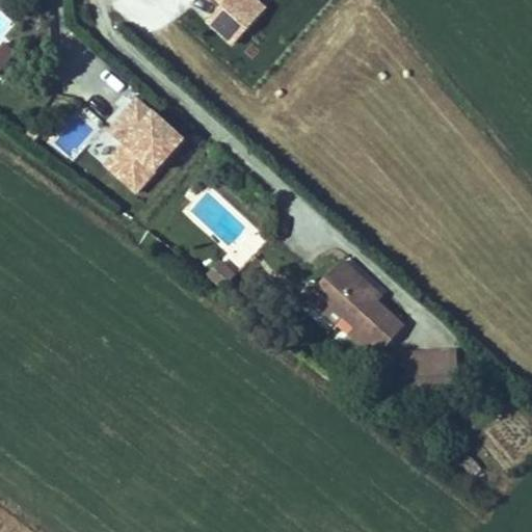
[(217,0),(221,3),(206,22),(233,46),(268,5),(261,0),(217,0)]
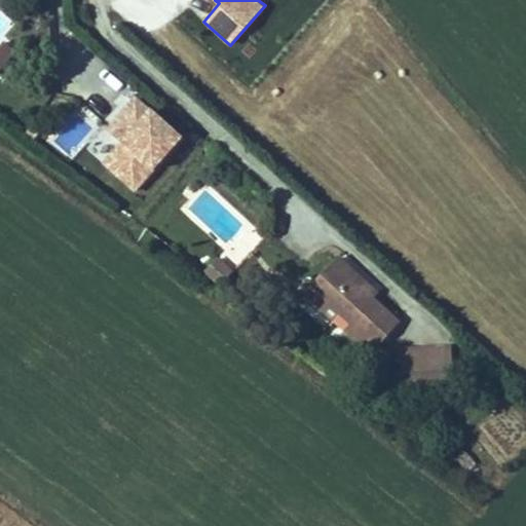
[(0,72),(19,54),(5,41),(0,46),(0,72)]
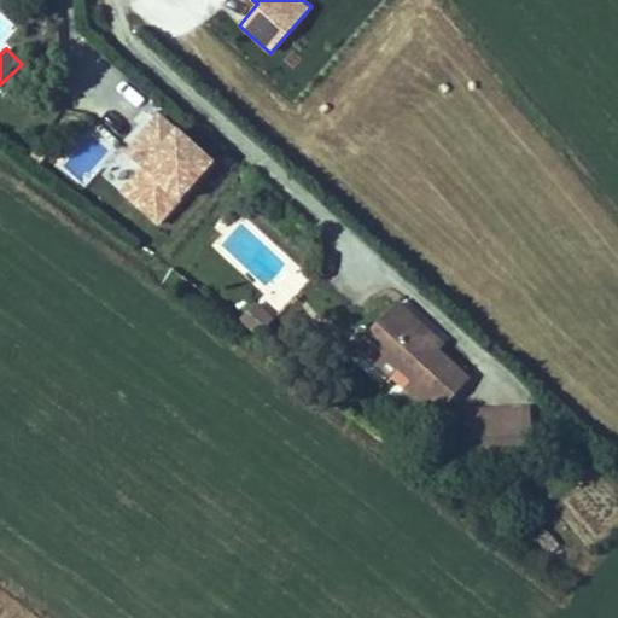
[(136,167),(117,193),(163,228),(217,156),(155,110),(121,156),(136,167)]
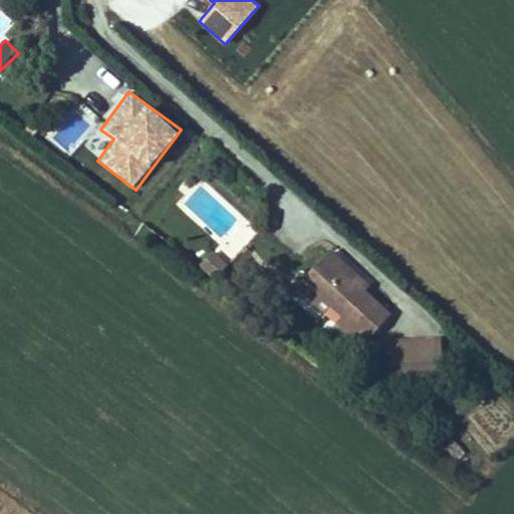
[(214,278),(228,266),(214,251),(201,264),(214,278)]
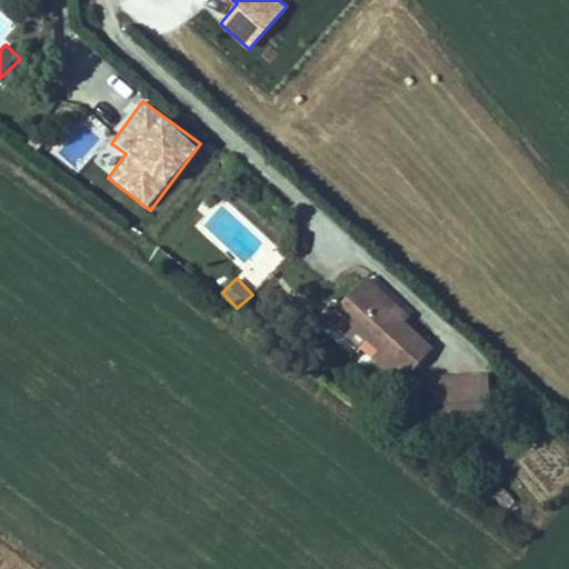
[(373,366),(407,393),(436,359),(395,325),(399,319),(366,290),(338,323),(371,350),(380,358),(373,366)]
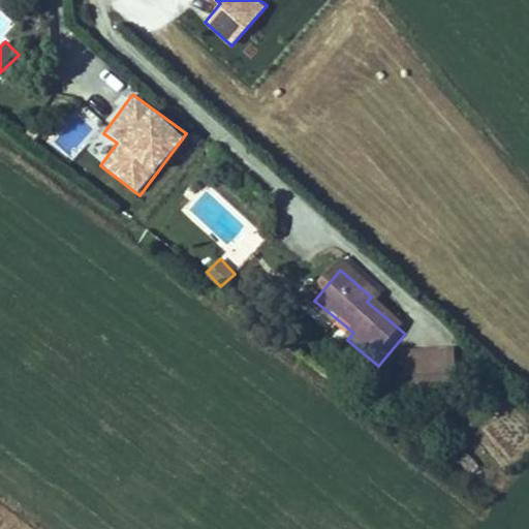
[(345,325),(314,301),(309,308),(339,334),(345,325)]
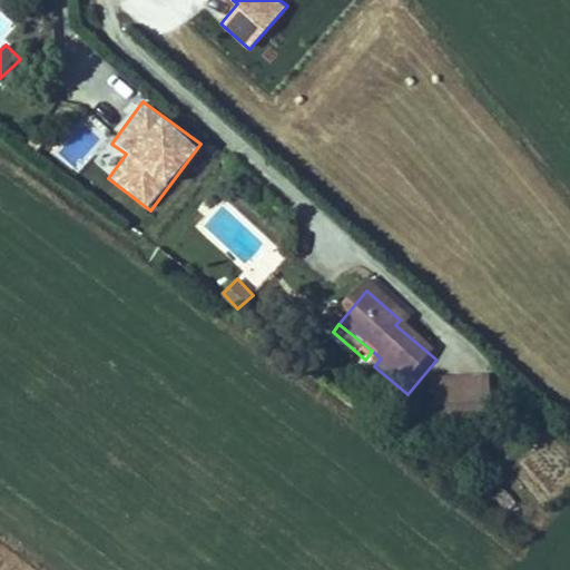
[(489,387),(435,391),(436,425),(491,422),(489,387)]
